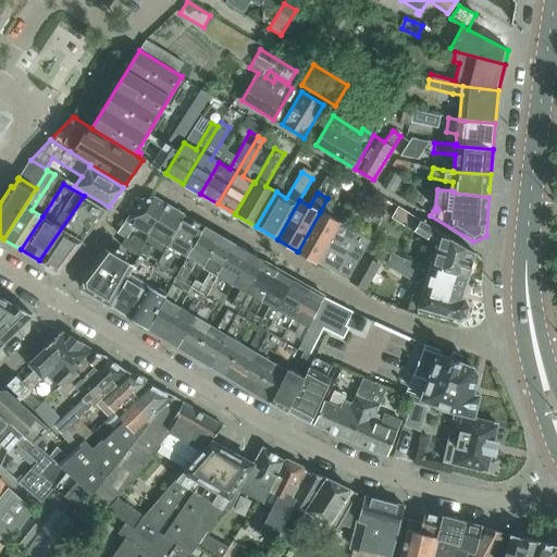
[(60,272),(107,210),(84,196),(39,260),(46,264),(46,269),(53,273),(60,272)]
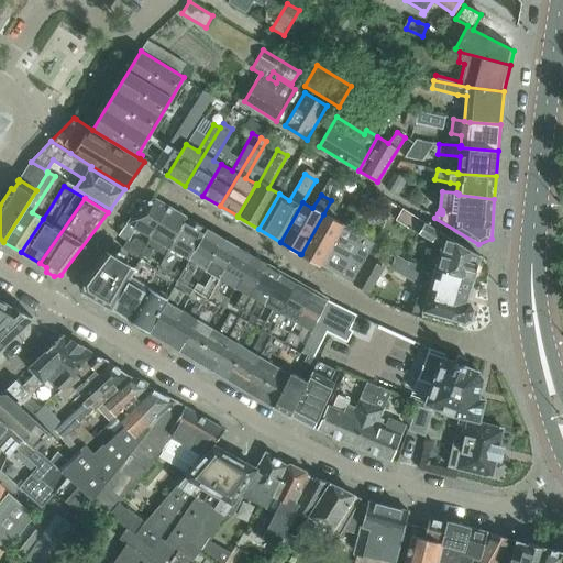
[(148,236),(168,203),(156,198),(145,200),(121,232),(130,238),(135,229),(148,236)]
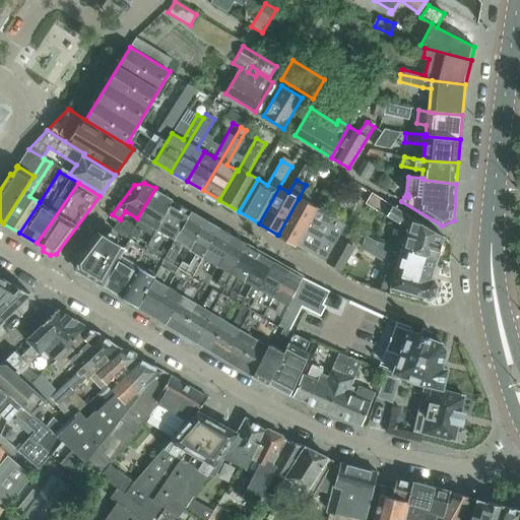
[(174,198),(155,188),(137,218),(139,218),(134,226),(130,234),(132,235),(137,238),(141,230),(152,236),(173,200),(174,198)]
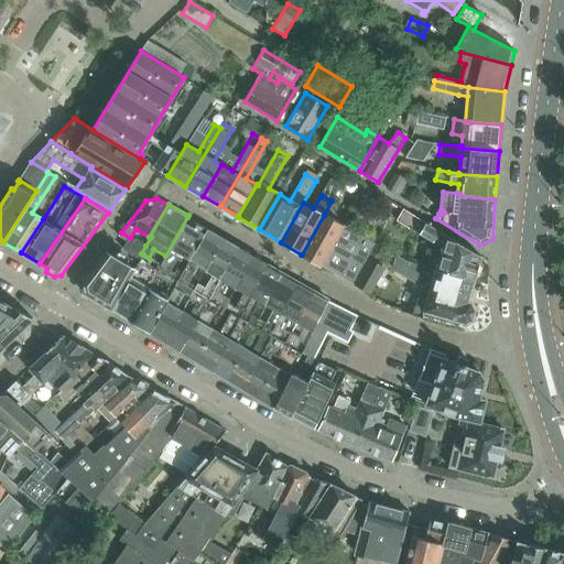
[(435,270),(473,281),(480,256),(403,209),(397,221),(434,241),(434,240),(443,245),(435,270)]
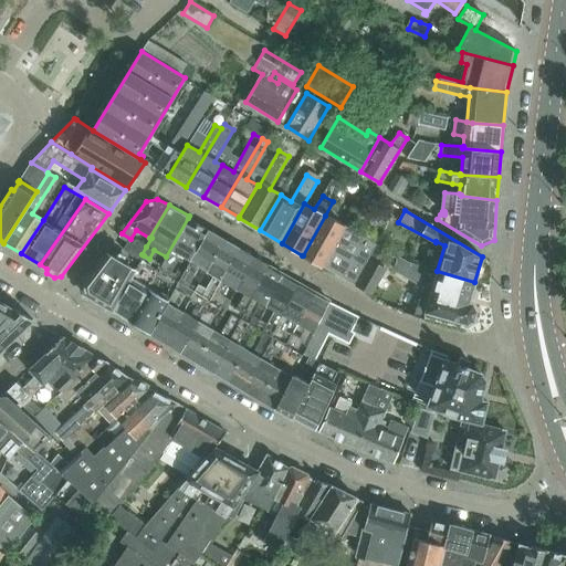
[(345,227),(335,221),(325,216),(303,255),(322,266),(345,227)]
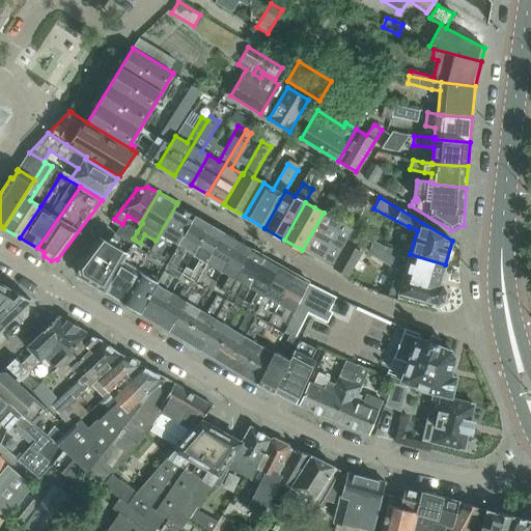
[(156,241),(151,248),(156,250),(158,246),(162,249),(168,239),(178,245),(195,216),(176,204),(156,241)]
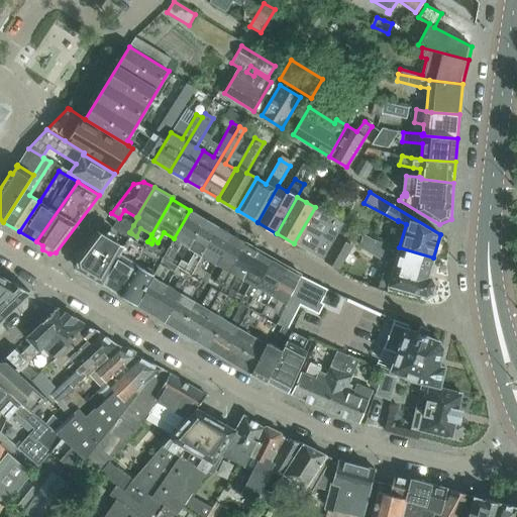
[(323,260),(344,224),(315,207),(294,243),(323,260)]
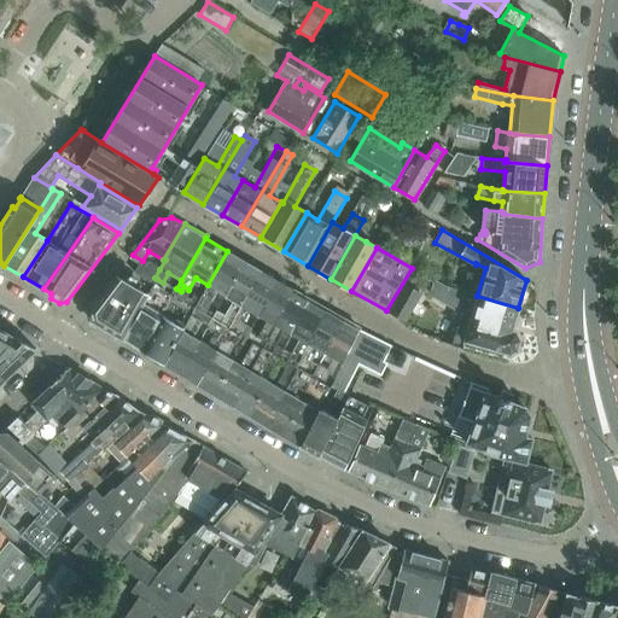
[(227,251),(208,285),(202,296),(210,301),(215,290),(225,295),(244,261),(227,251)]
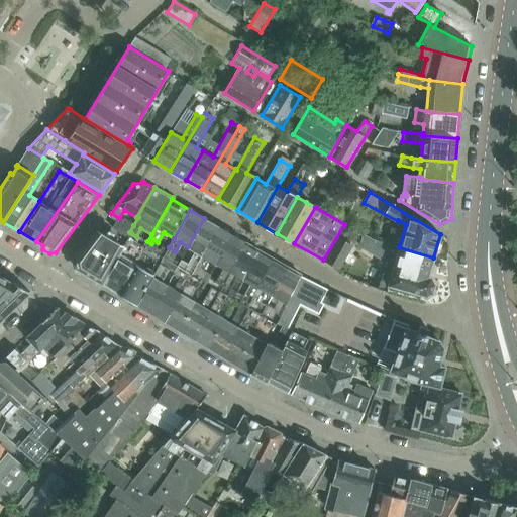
[(188,246),(194,250),(189,260),(197,264),(217,225),(204,218),(188,246)]
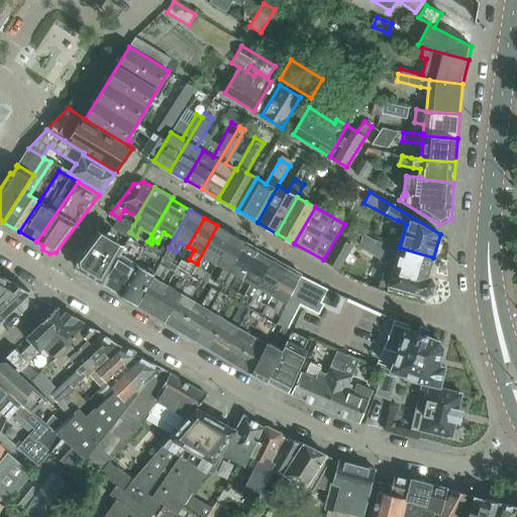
[(116,221),(112,228),(128,237),(128,238),(131,233),(129,232),(133,225),(123,219),(121,223),(116,221)]
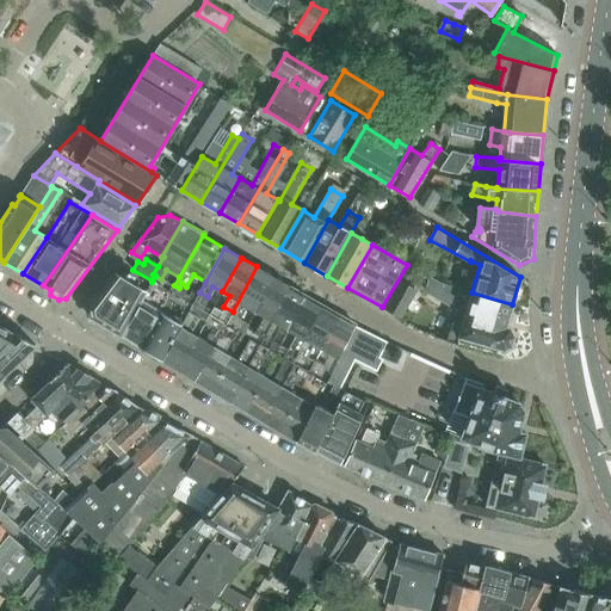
[(246,307),(254,312),(273,276),(257,266),(233,312),(241,316),(246,307)]
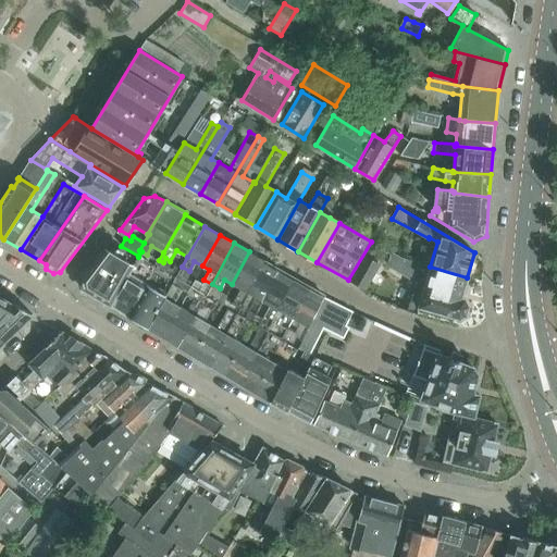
[(88,270),(81,280),(83,289),(83,291),(94,296),(109,306),(125,280),(125,279),(134,264),(106,249),(104,248),(88,270)]
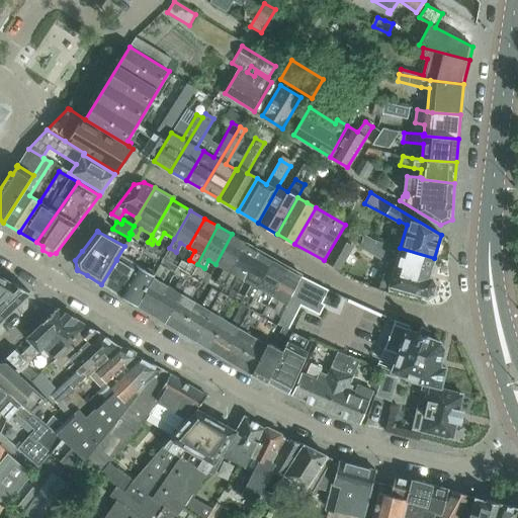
[(128,239),(124,245),(124,246),(116,259),(116,260),(101,284),(117,293),(135,262),(142,251),(144,248),(136,243),(139,238),(137,237),(132,234),(128,239)]
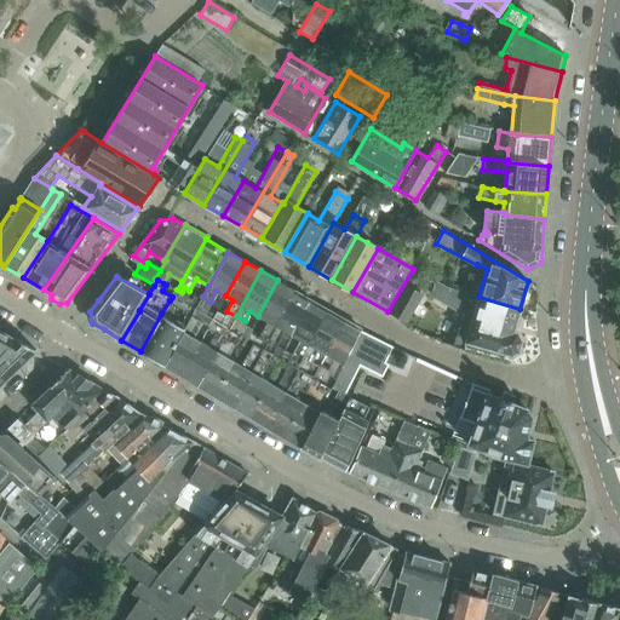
[(265,320),(260,331),(270,337),(296,291),(277,280),(258,316),(265,320)]
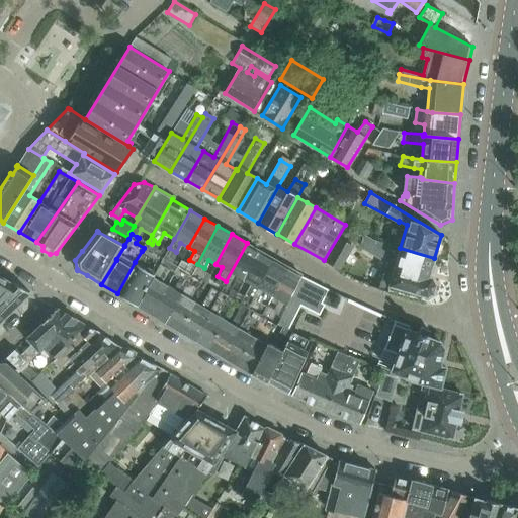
[(326,261),(340,269),(355,243),(341,235),(326,261)]
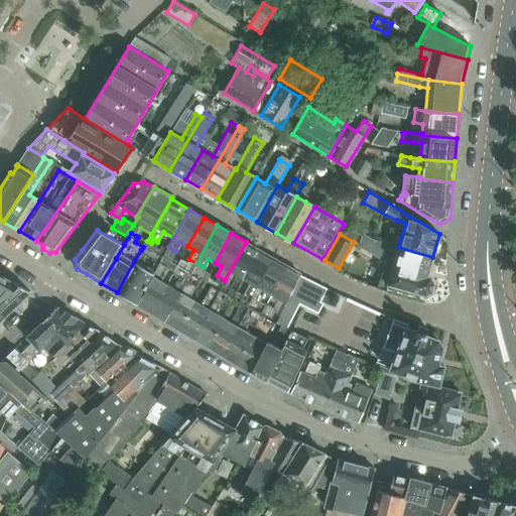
[(372,239),(363,235),(359,247),(379,258),(391,261),(391,259),(394,260),(392,266),(383,264),(377,287),(386,290),(388,284),(425,294),(430,291),(434,283),(429,277),(427,276),(432,257),(398,247),(372,239)]
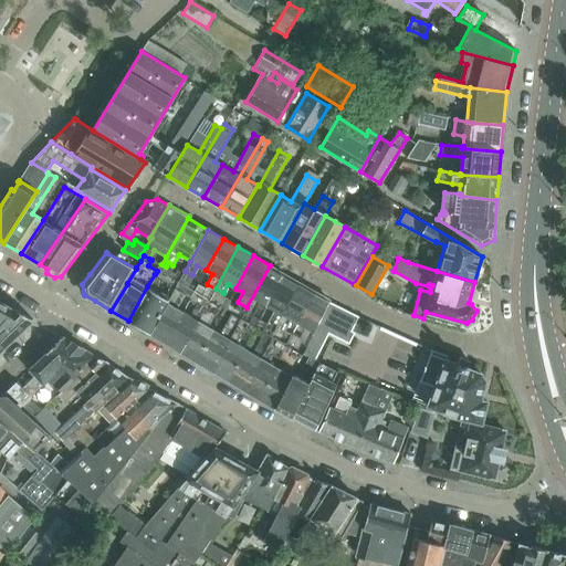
[(270,265),(247,307),(253,311),(259,302),(268,306),(286,274),(270,265)]
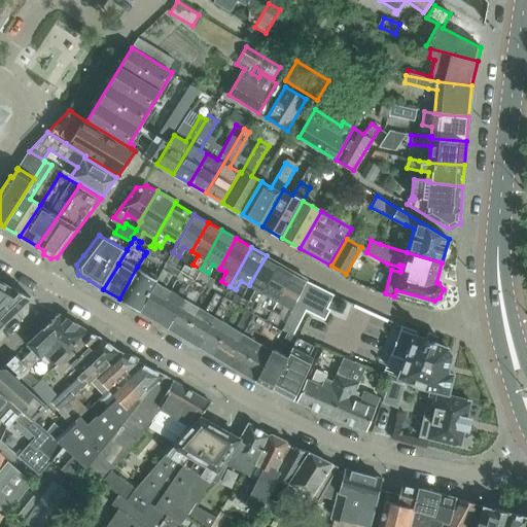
[(148,258),(144,255),(119,299),(136,309),(151,279),(144,275),(150,265),(146,262),(148,258)]
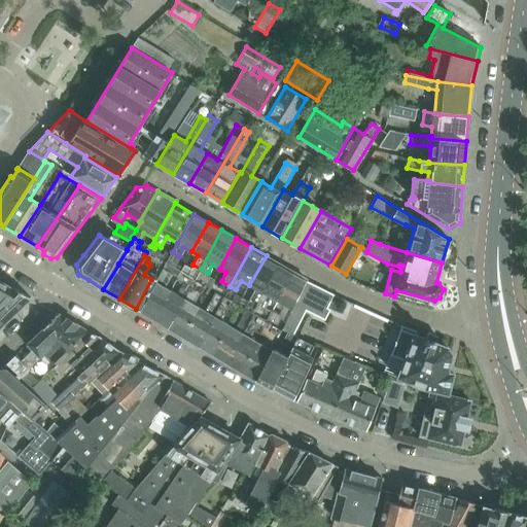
[(254,289),(250,299),(257,303),(279,262),(267,255),(249,285),(249,286),(254,289)]
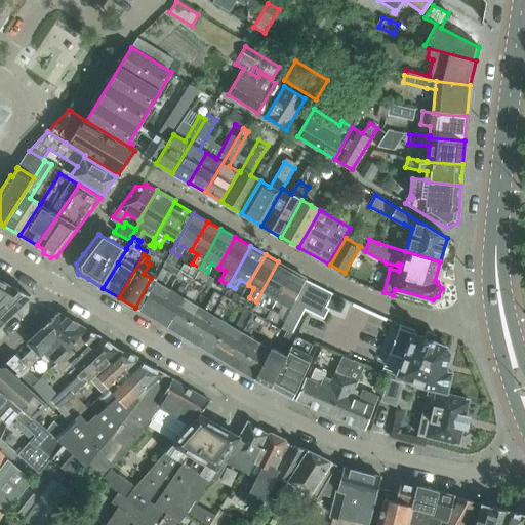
[(275,300),(291,269),(278,261),(256,301),(264,306),(269,296),(275,300)]
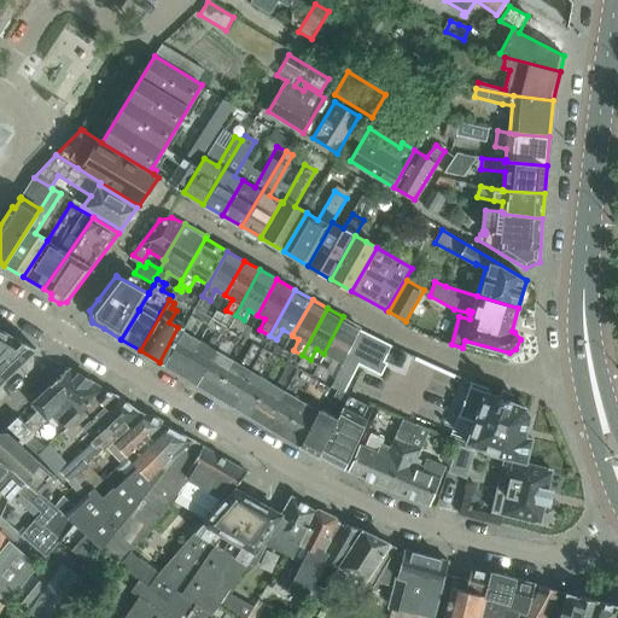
[(324,354),(333,359),(327,371),(336,374),(344,357),(359,331),(361,326),(343,316),(324,354)]
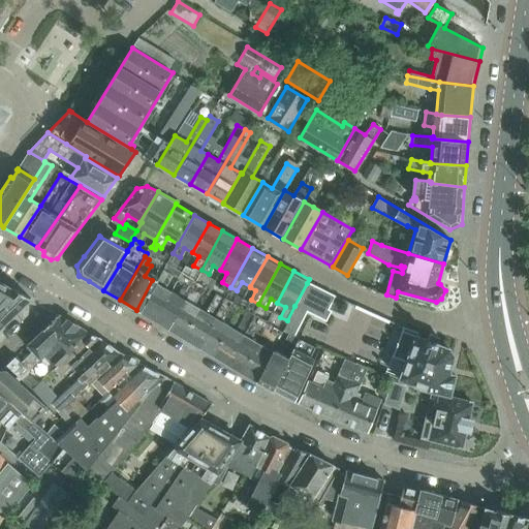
[(168,277),(161,273),(139,311),(155,320),(170,291),(163,286),(168,277)]
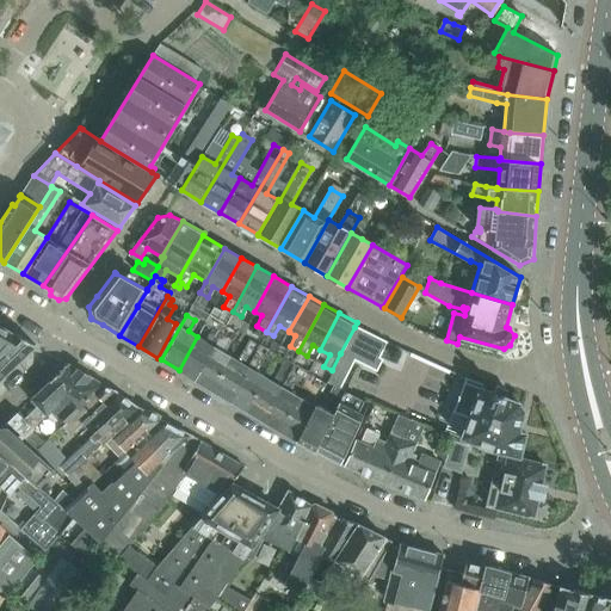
[(0,349),(17,334),(16,333),(14,334),(0,325),(0,349)]
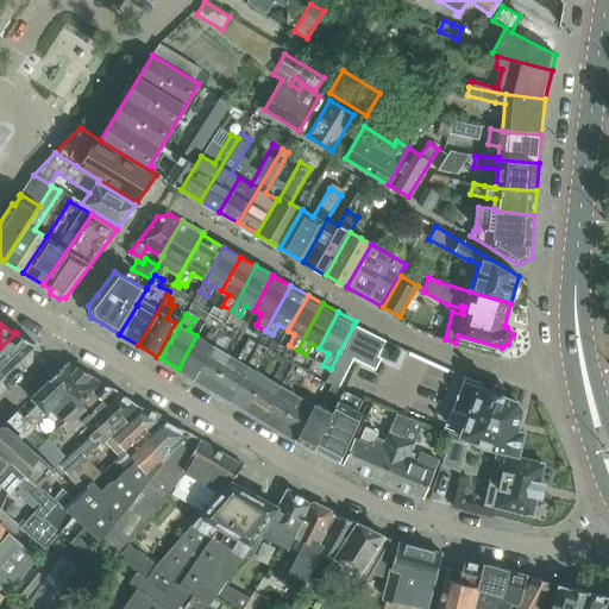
[(355,360),(369,334),(353,326),(339,352),(355,360)]
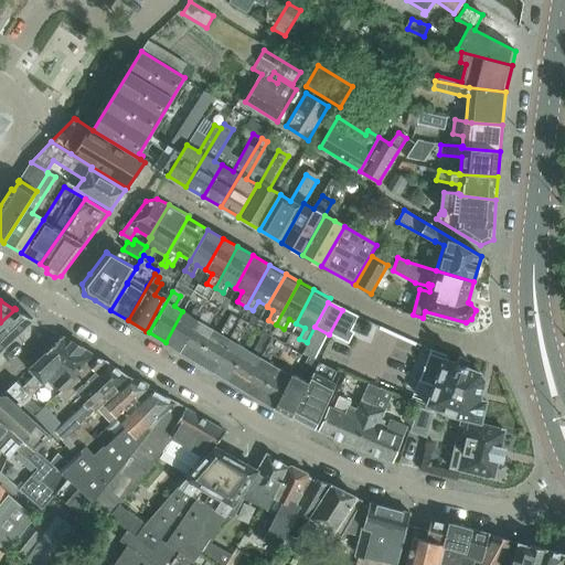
[(180,351),(203,309),(195,305),(189,316),(182,311),(166,342),(180,351)]
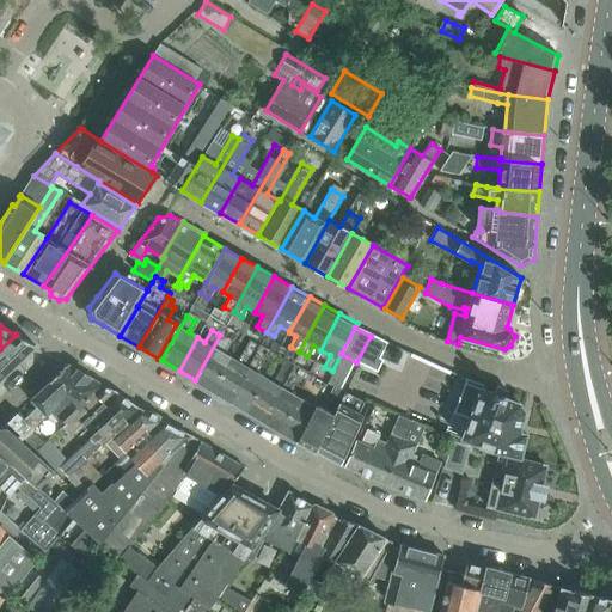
[(0,349),(0,379),(35,347),(36,346),(17,335),(0,349)]
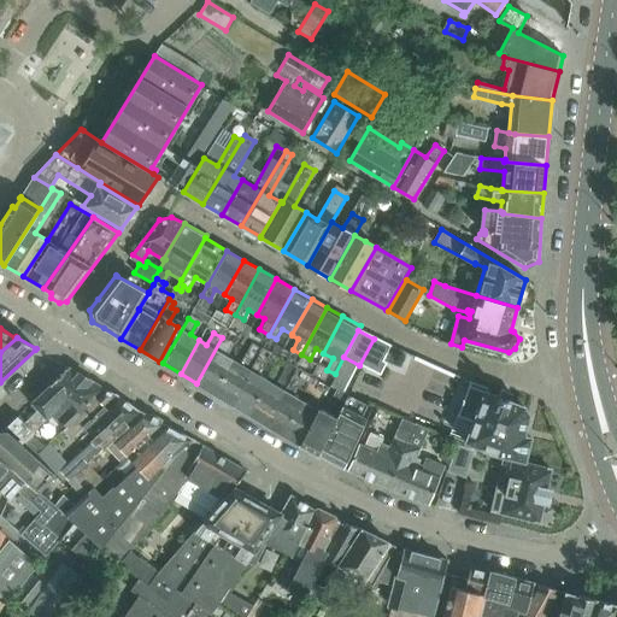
[(230,342),(222,338),(197,383),(213,394),(233,359),(224,354),(230,342)]
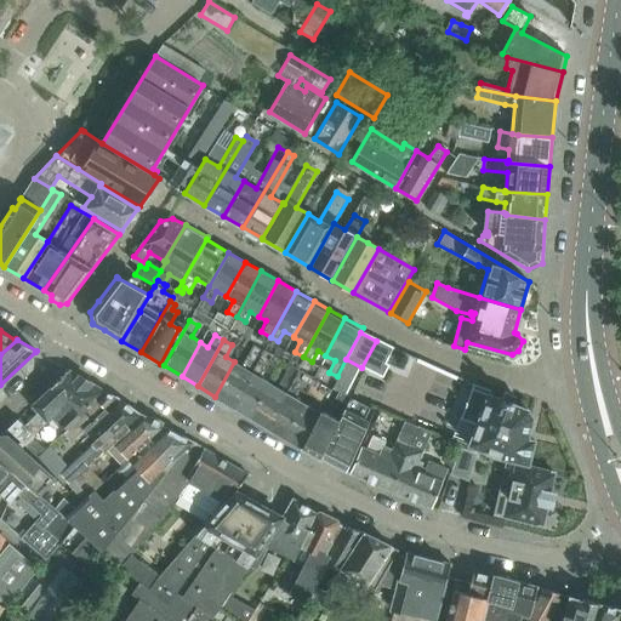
[(377,375),(392,349),(376,341),(362,368),(377,375)]
